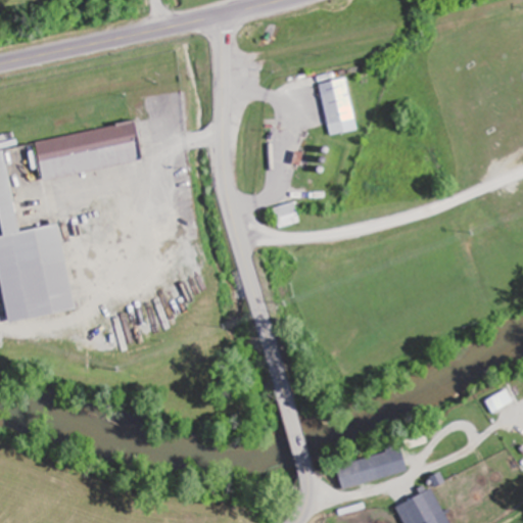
[(327,135),(354,131),(345,78),(318,83),(327,135)]
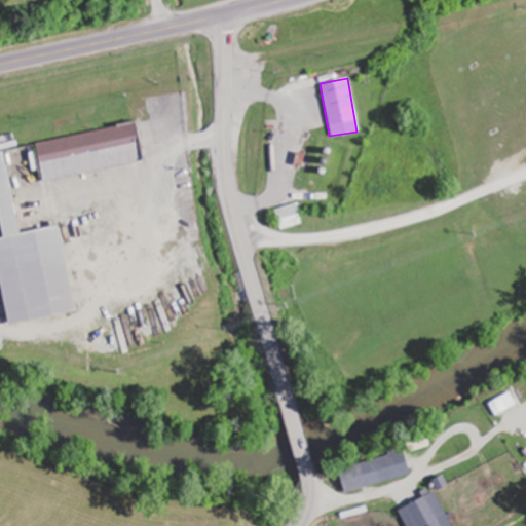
[(50,180),(154,162),(147,122),(43,141),(50,180)]
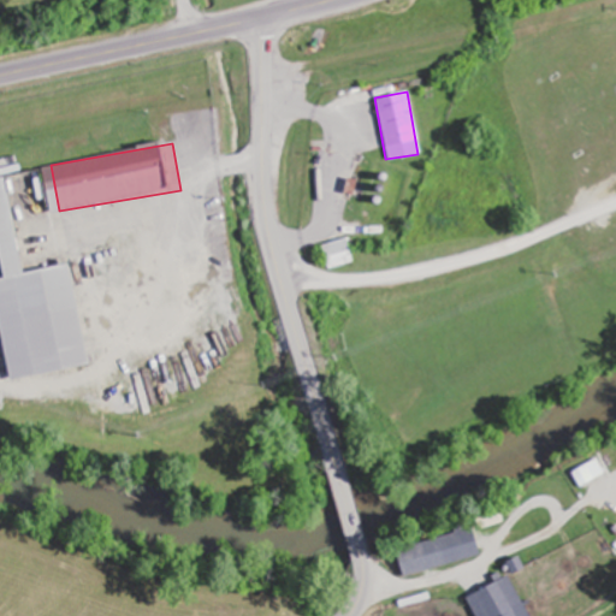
[(98,366),(81,262),(31,271),(16,176),(0,177),(0,217),(10,277),(0,278),(0,282),(17,379),(98,366)]
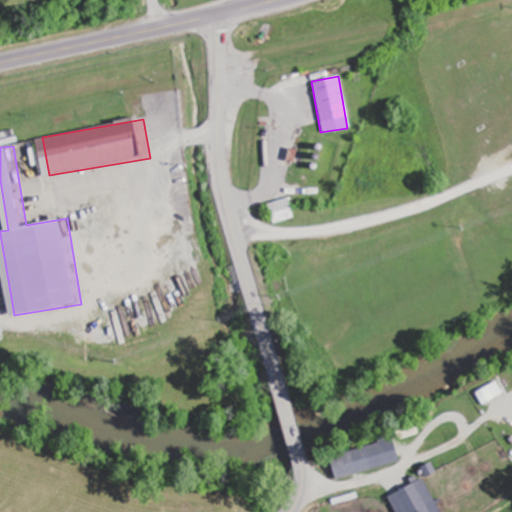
[(290,217),(284,198),(264,205),(270,224),(290,217)]
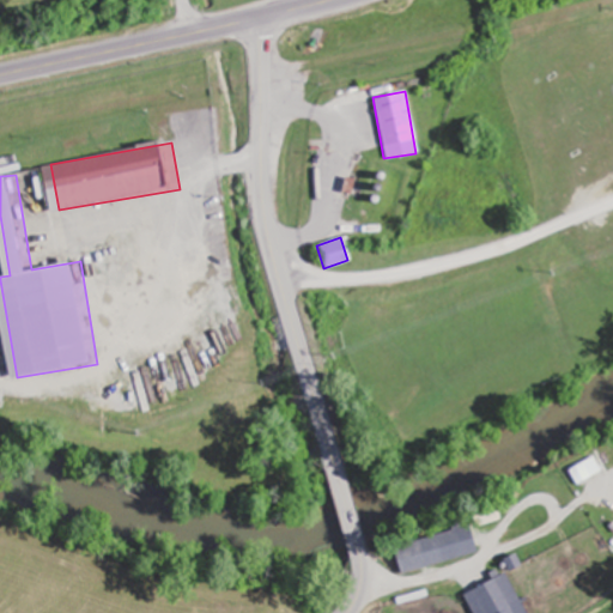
[(495,519),(490,505),(467,514),(472,527),(495,519)]
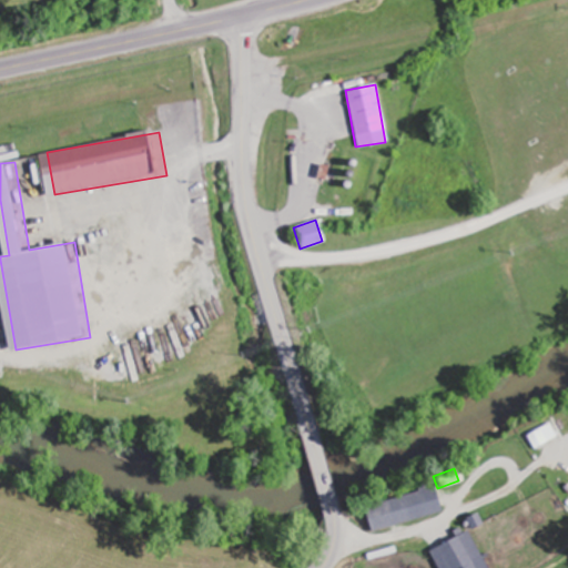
[(357,506),(364,533),(439,514),(432,487),(357,506)]
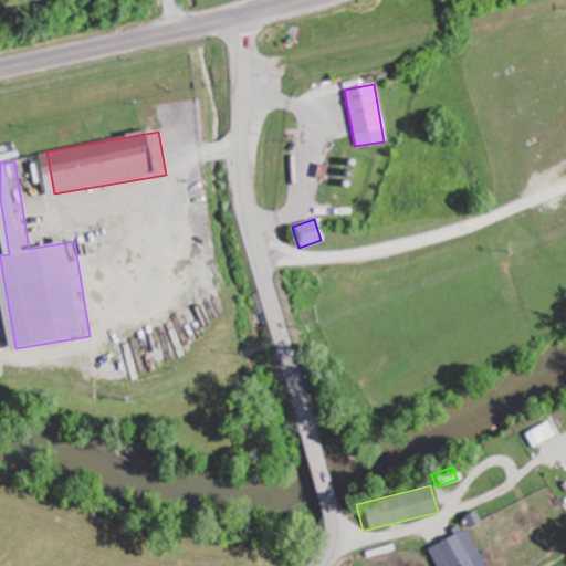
[(433,565),(460,565),(479,556),(464,527),(425,548),(433,565)]
